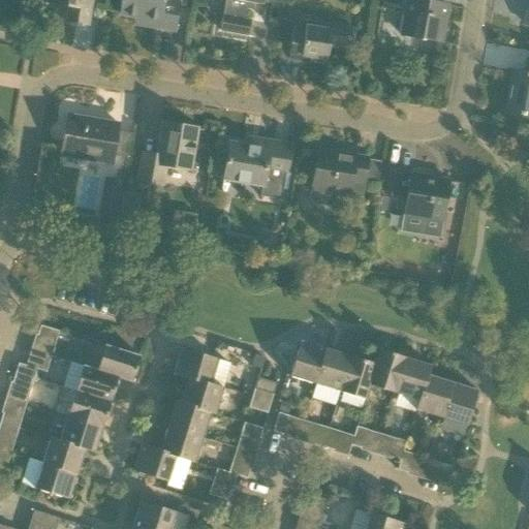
[(64,21),(66,22),(88,25),(92,0),(48,0),(48,3),(67,6),(64,21)]
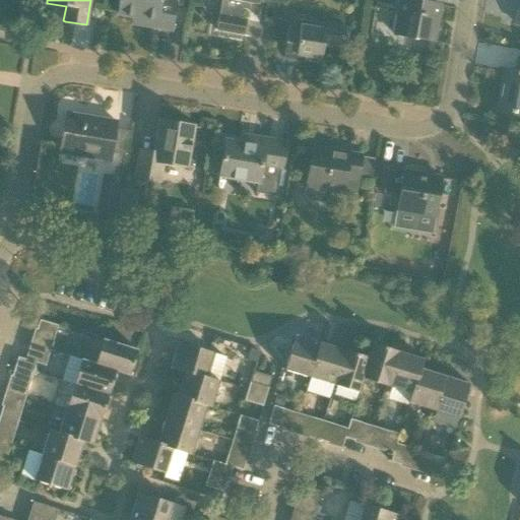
[(119,0),(118,14),(133,16),(131,24),(156,28),(172,31),(177,3),(163,0),(161,0),(119,0)]
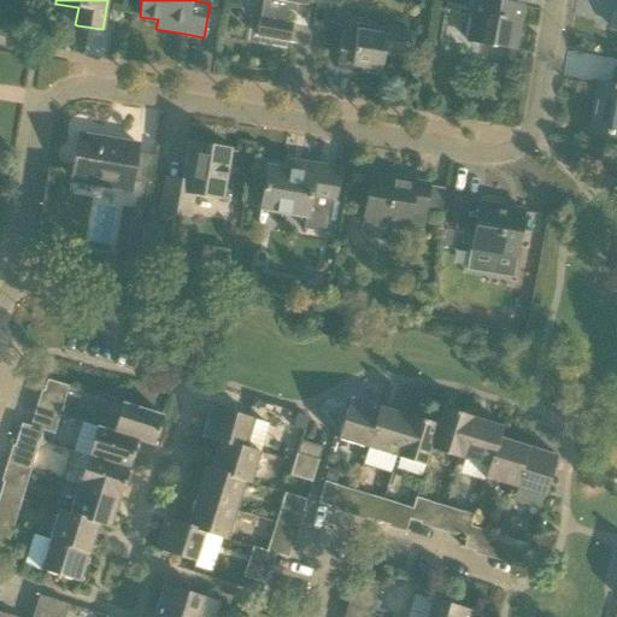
[(287,11),(299,13),(300,6),(307,6),(307,0),(263,0),(260,19),(257,36),(289,42),(293,25),(286,24),(287,11)]
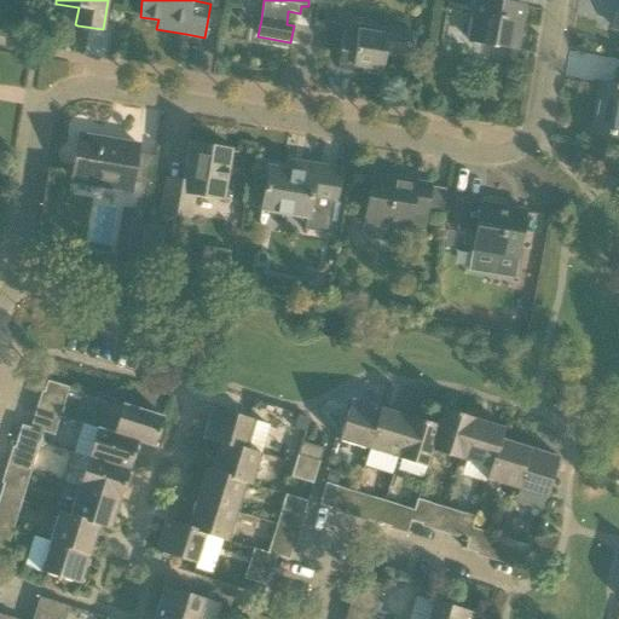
[(476,0),(469,42),(518,50),(524,6),(507,4),(507,0),(476,0)]
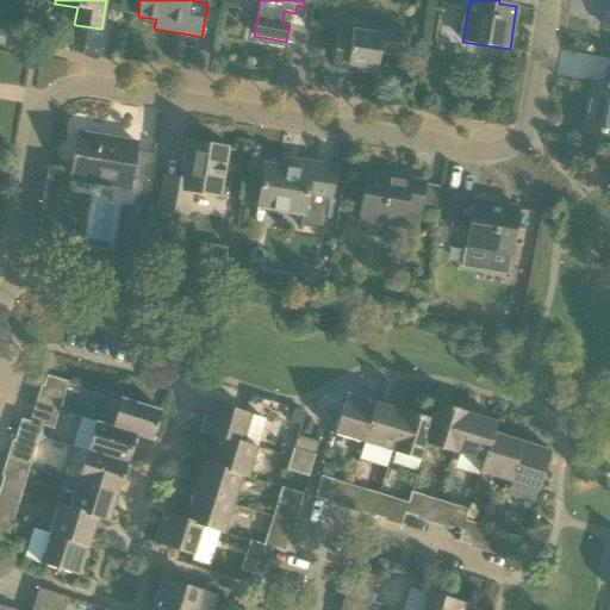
[(352,36),(338,33),(338,29),(322,25),(319,44),(336,47),(332,68),(348,70),(348,66),(358,68),(358,73),(375,75),(379,55),(402,58),(406,33),(368,27),(367,33),(353,31),(352,36)]
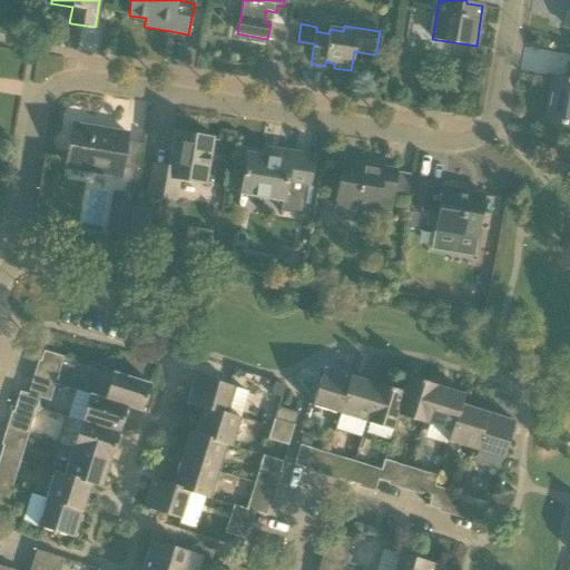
[(569,126),(569,67),(568,79),(556,78),(548,123),(569,126)]
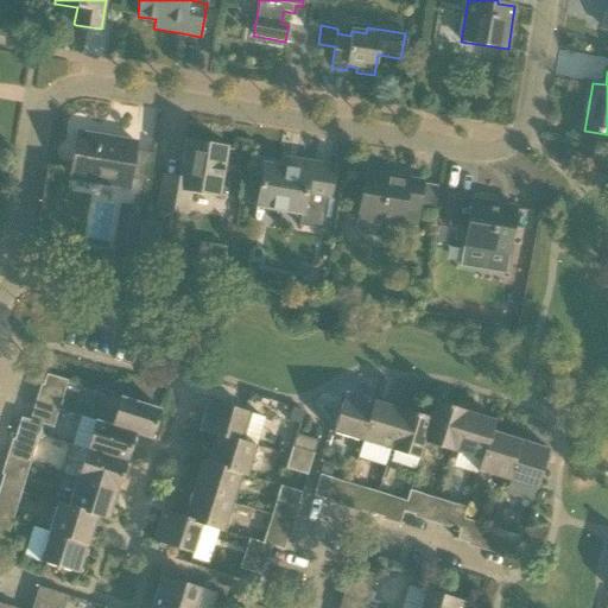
[(137,144),(92,135),(77,133),(71,173),(94,177),(93,183),(127,189),(126,198),(127,198),(137,144)]
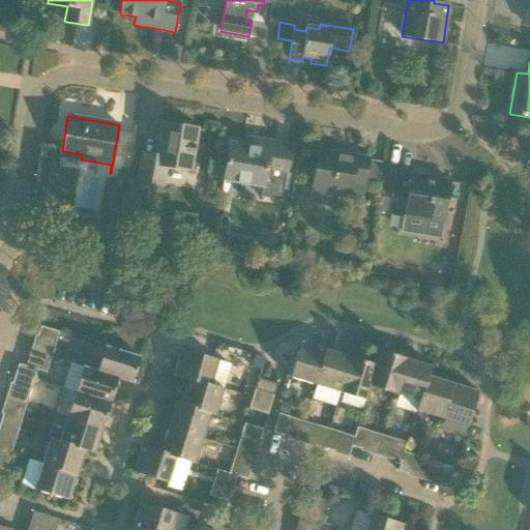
[(158,156),(143,154),(139,181),(163,185),(166,167),(198,172),(198,171),(189,169),(197,130),(205,133),(205,131),(164,124),(158,156)]
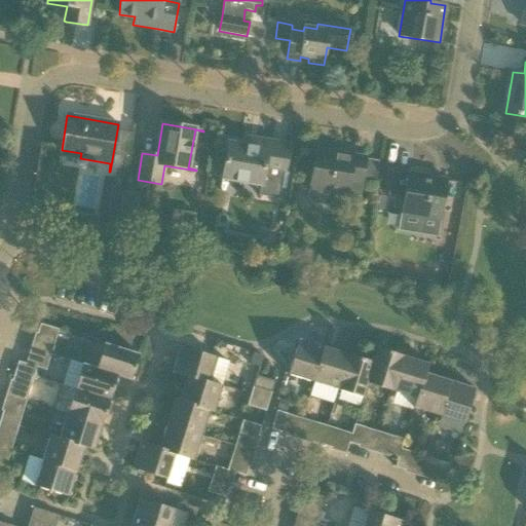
[(290,145),(268,141),(249,138),(248,146),(229,143),(223,179),(261,186),(259,196),(279,199),(285,171),(286,171),(290,145)]
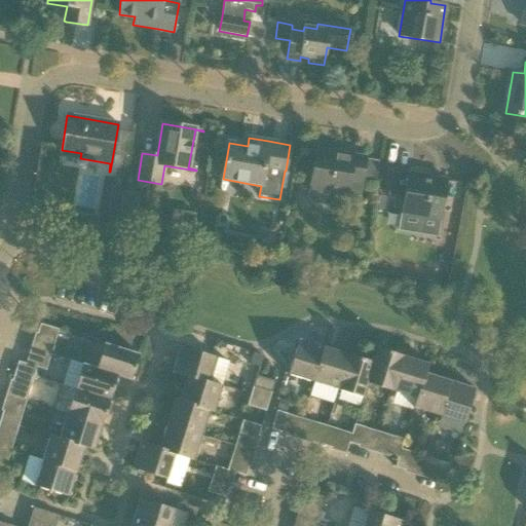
[(360,196),(362,181),(366,157),(316,149),(310,185),(308,198),(311,202),(327,205),(333,201),(335,194),(347,195),(347,194),(360,196)]
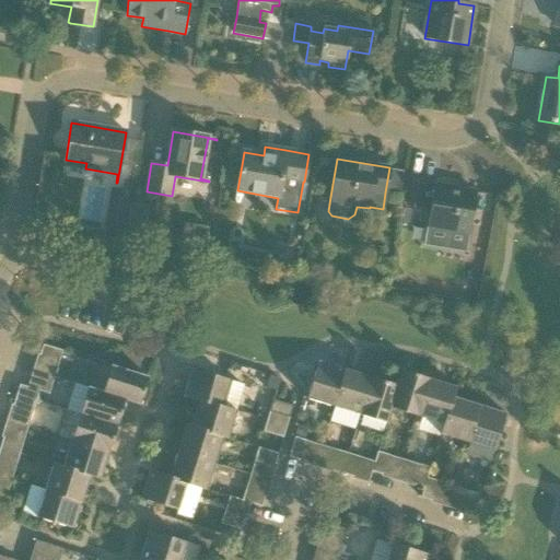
[(413,208),(431,210),(429,222),(450,225),(448,231),(468,234),(475,191),(435,185),(435,186),(418,184),(413,208)]
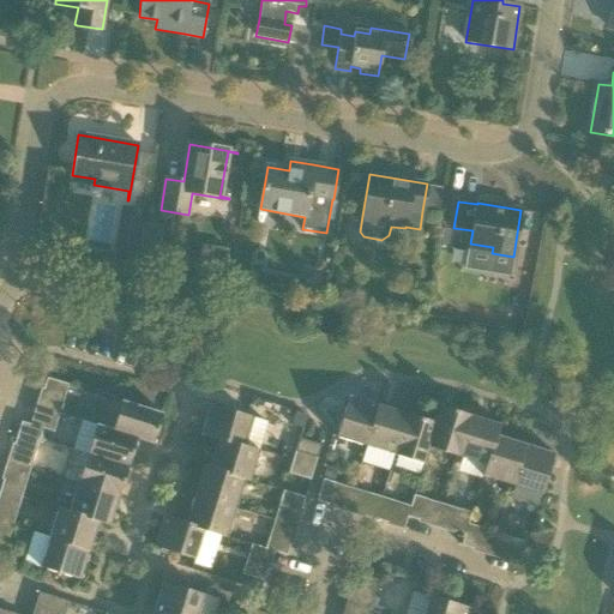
[(115,250),(136,252),(143,210),(121,206),(115,250)]
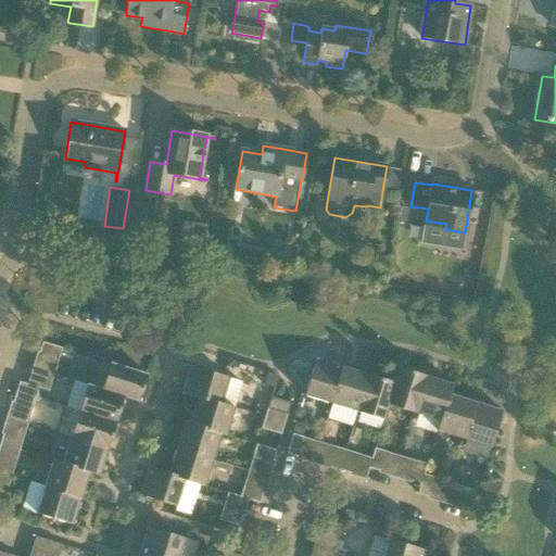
[(34,370),(53,377),(59,359),(62,349),(42,342),(34,370)]
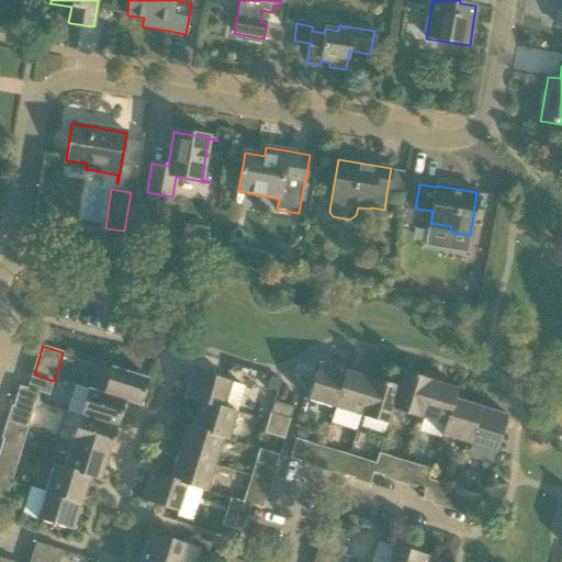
[(335,408),(347,371),(319,363),(307,401),(335,408)]
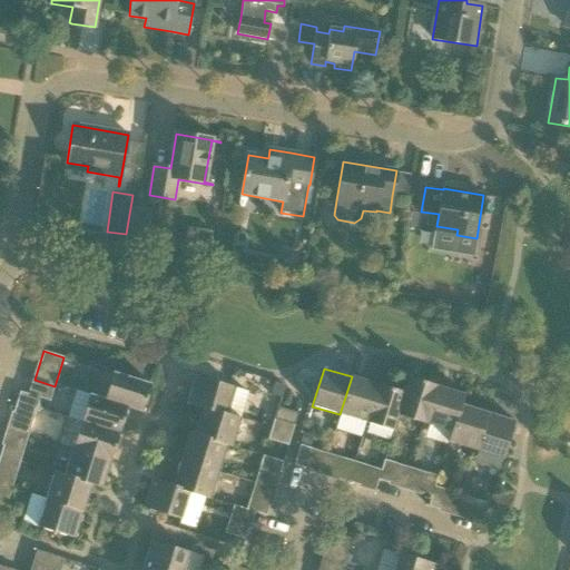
[(104,401),(127,409),(143,413),(151,384),(112,372),(105,399),(104,401)]
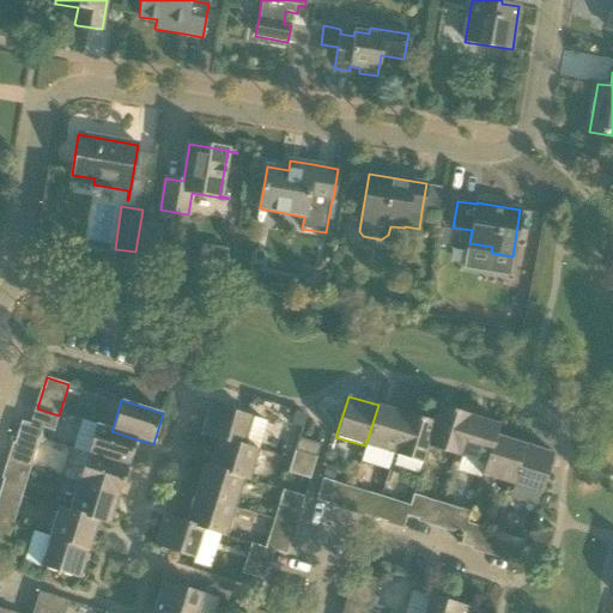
[(266,422),(252,417),(211,404),(201,435),(217,441),(218,438),(242,447),(242,445),(258,449),(266,422)]
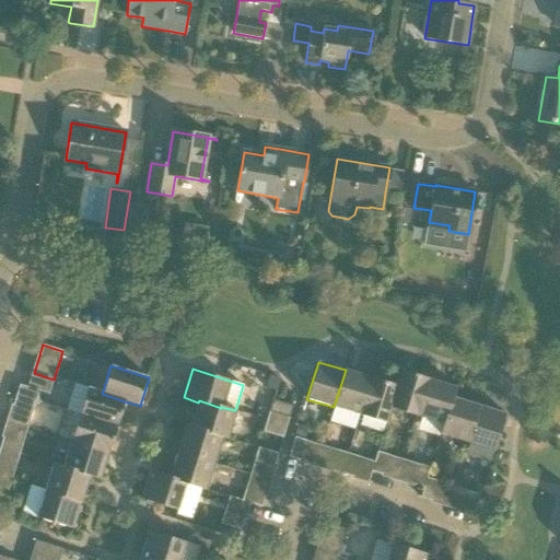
[(360,416),(372,378),(346,370),(334,407),(360,416)]
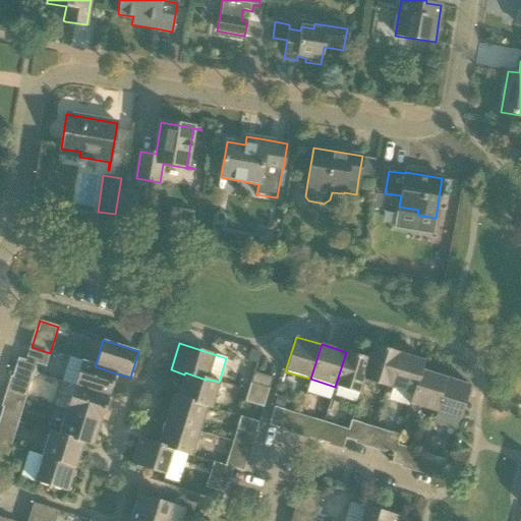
[(389,388),(399,353),(373,345),(369,359),(370,359),(364,380),(365,381),(389,388)]
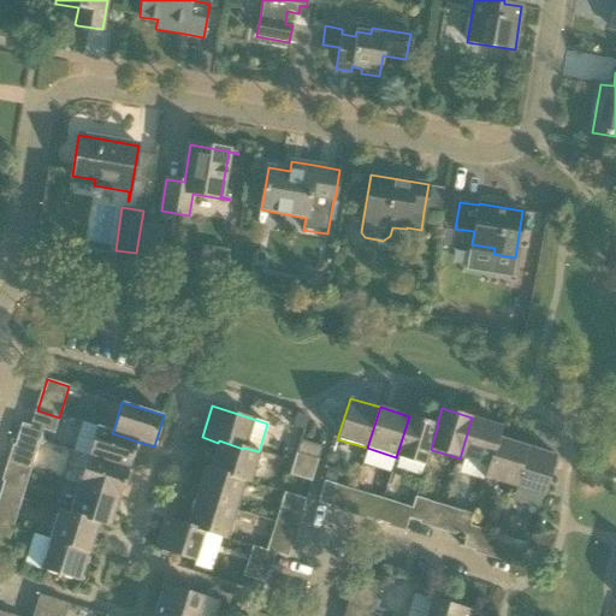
[(33,427),(22,424),(17,437),(39,444),(43,431),(54,434),(59,418),(37,410),(33,427)]
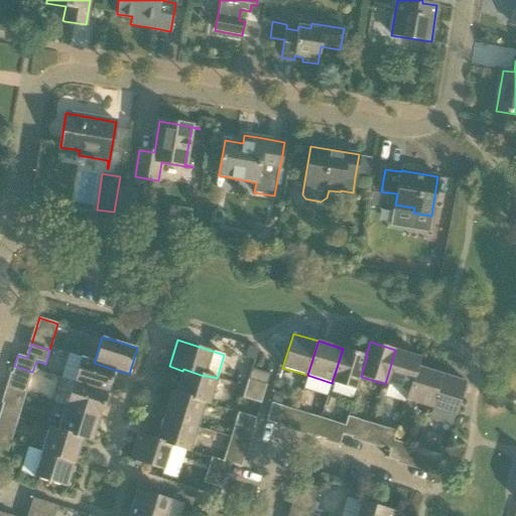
[(367,356),(366,356),(343,349),(332,383),(357,390),(362,377),(361,376),(367,356)]
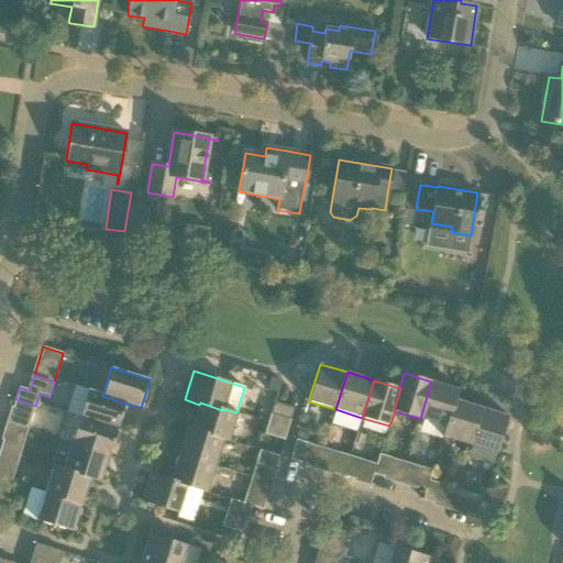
[(454,399),(455,400),(459,389),(431,382),(420,419),(445,427),(446,427),(454,399)]
